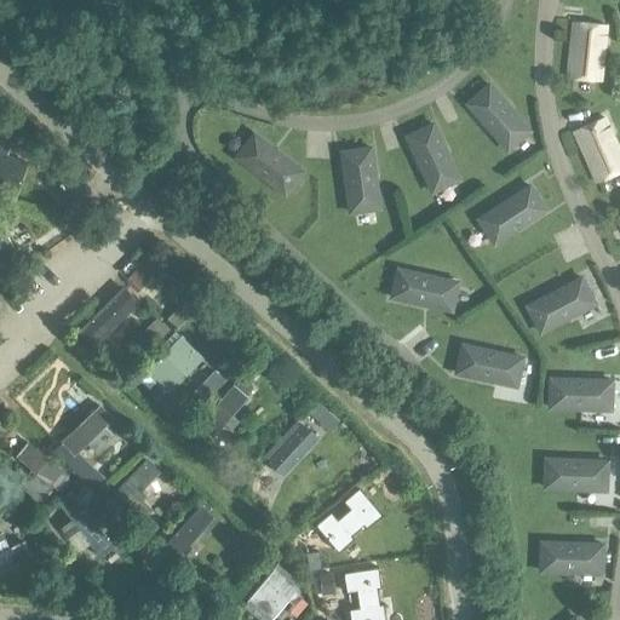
[(572,79),(604,81),(608,24),(575,22),(572,79)]
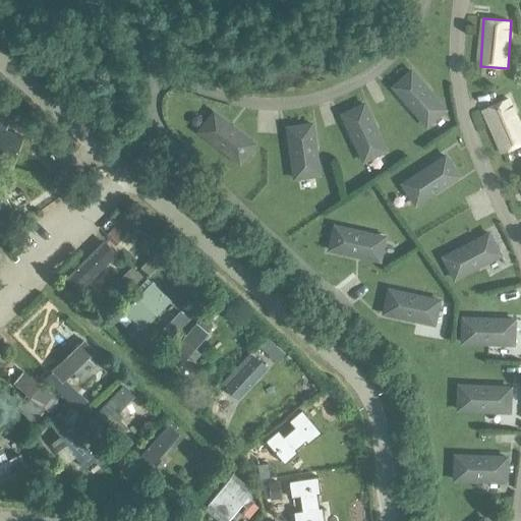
[(391,87),(428,128),(449,111),(411,68),(391,87)]
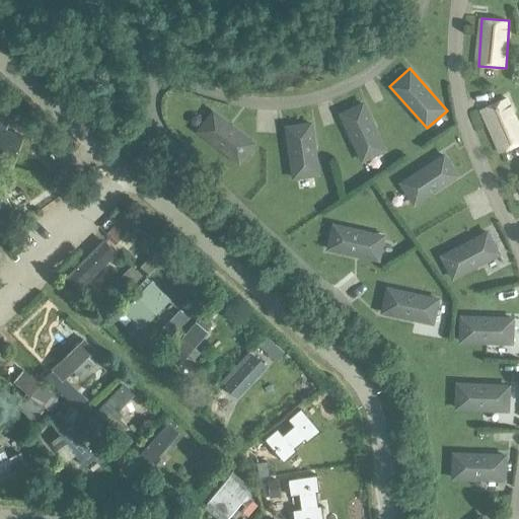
[(500,154),(518,145),(518,122),(508,98),(480,110),(500,154)]
